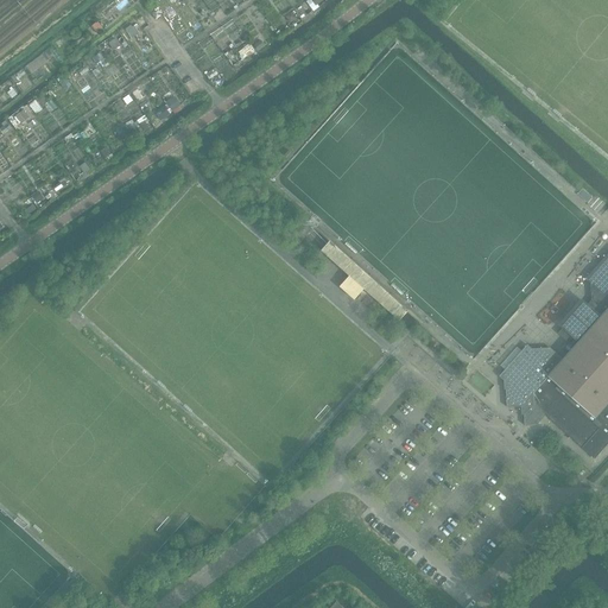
[(287,16),(287,19),(290,24),(297,19),(292,12),(287,16)]
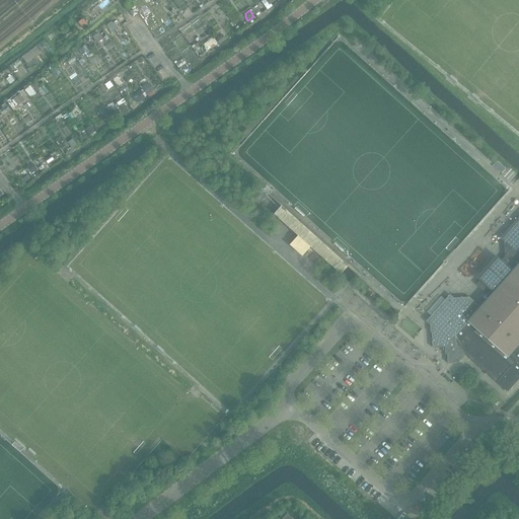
[(83,18),(78,22),(82,28),(88,24),(83,18)]
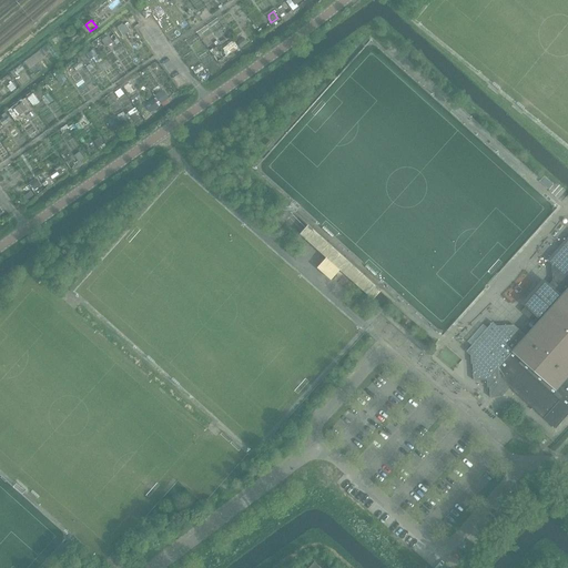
[(122,23),(117,28),(118,29),(119,30),(123,36),(130,31),(125,24),(123,26),(122,23)]
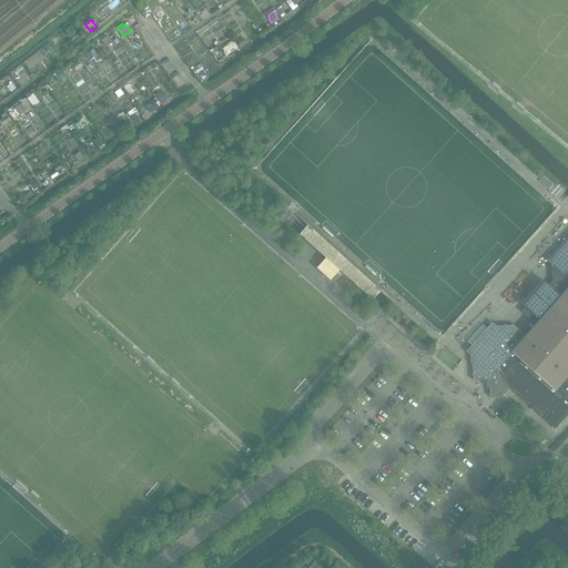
[(243,38),(237,42),(241,48),(247,43),(243,38)]
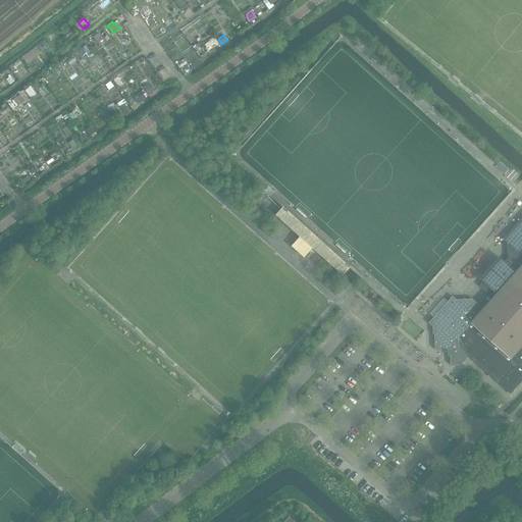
[(101,36),(94,41),(98,46),(104,41),(101,36)]
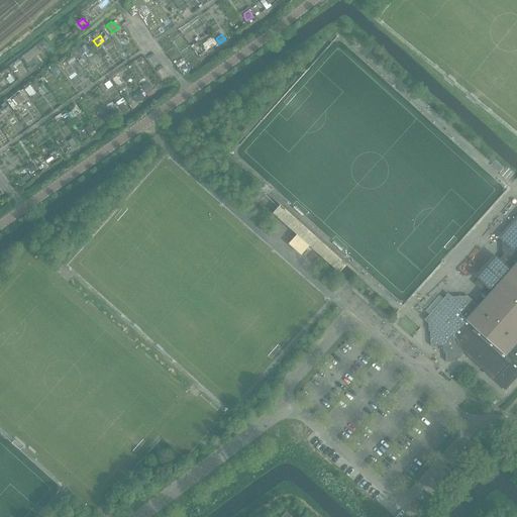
[(211,38),(206,42),(211,48),(216,44),(211,38)]
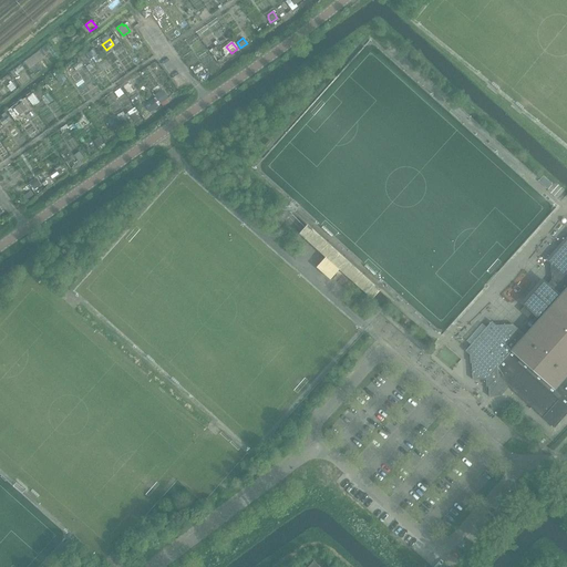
[(93,50),(86,55),(91,61),(98,55),(93,50)]
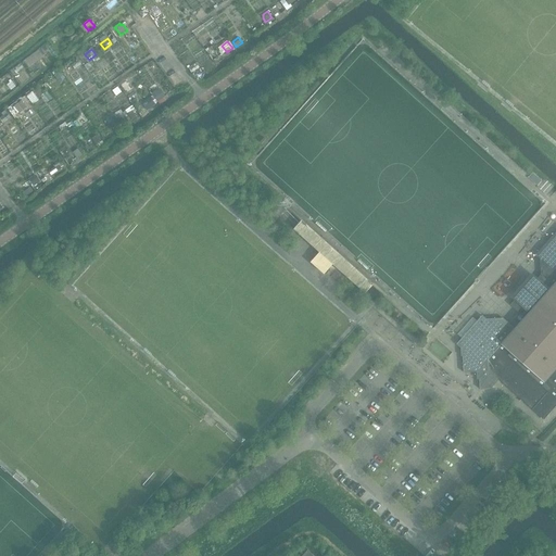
[(216,53),(212,57),(216,62),(220,59),(216,53)]
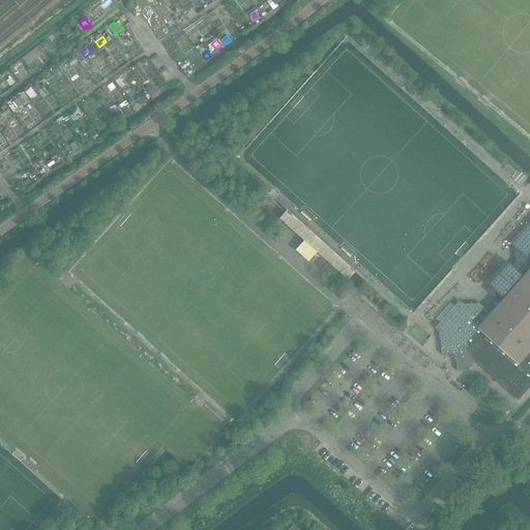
[(75,58),(68,62),(70,66),(78,62),(75,58)]
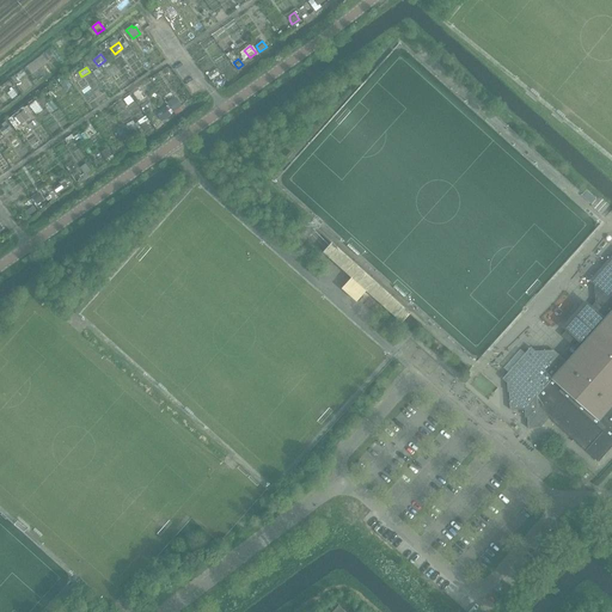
[(216,69),(208,75),(210,80),(220,74),(216,69)]
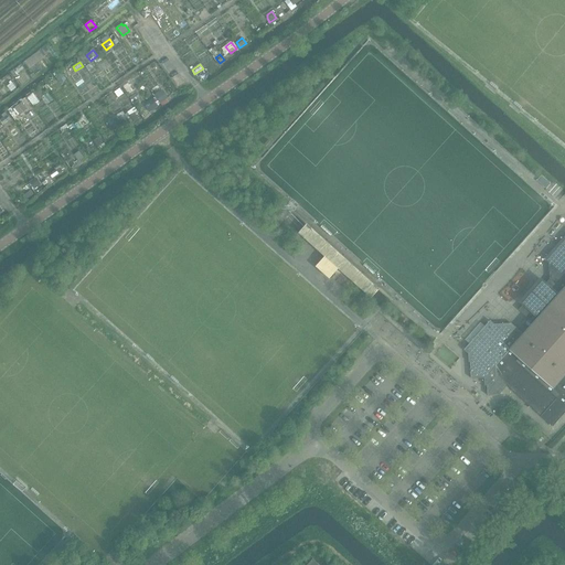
[(20,65),(13,70),(17,74),(23,70),(20,65)]
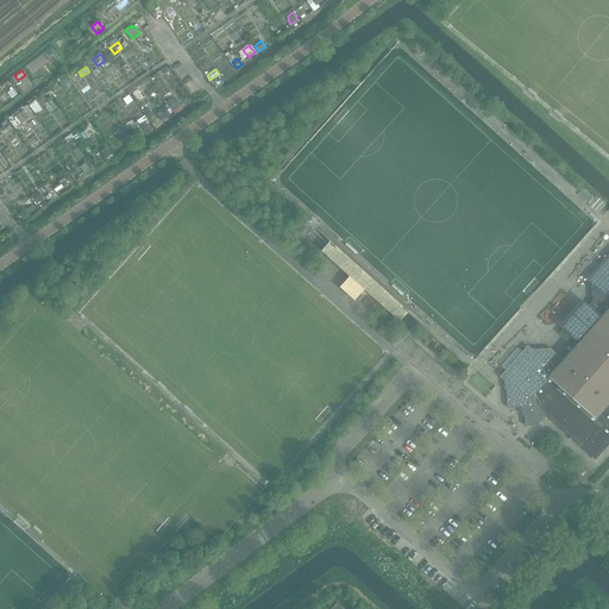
[(67,80),(61,85),(66,90),(71,86),(67,80)]
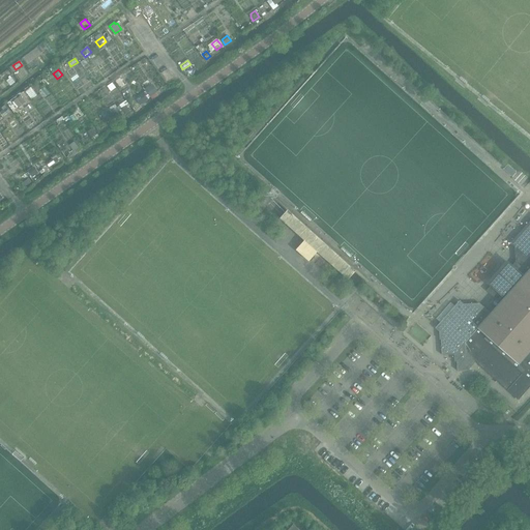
[(30,87),(25,91),(32,99),(37,95),(30,87)]
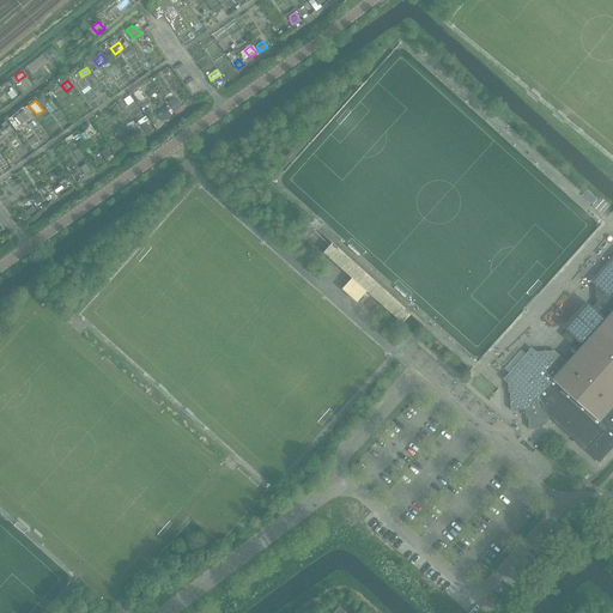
[(175,101),(169,104),(174,111),(173,111),(175,114),(181,110),(175,101)]
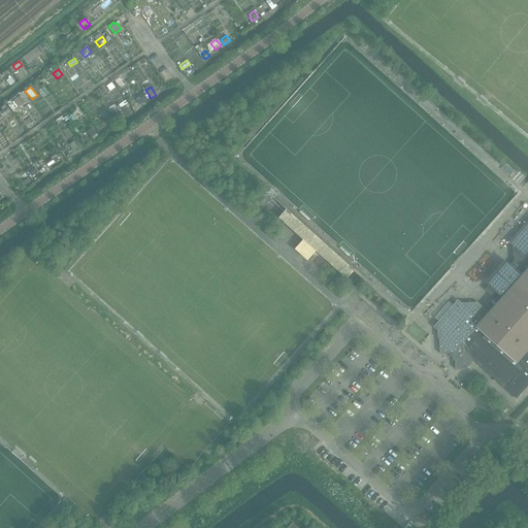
[(127,88),(121,92),(124,96),(130,92),(127,88)]
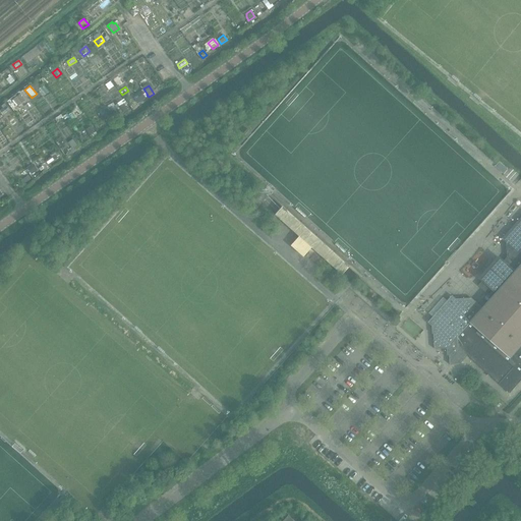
[(141,92),(134,97),(138,103),(146,98),(141,92)]
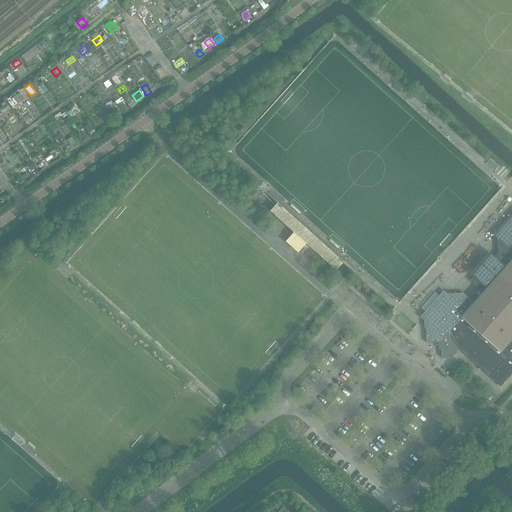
[(19,93),(13,98),(18,105),(25,99),(19,93)]
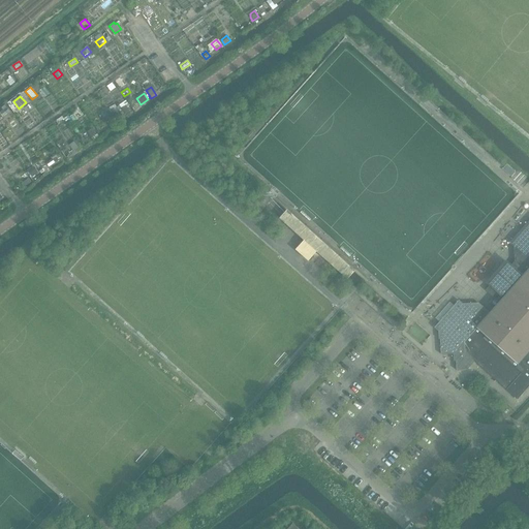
[(3,111),(0,113),(3,117),(9,112),(4,105),(1,107),(3,111)]
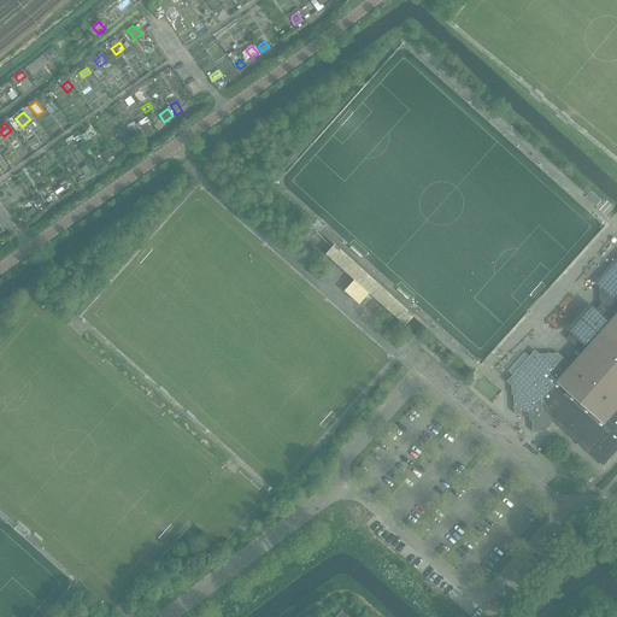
[(147,123),(141,127),(146,134),(151,130),(147,123)]
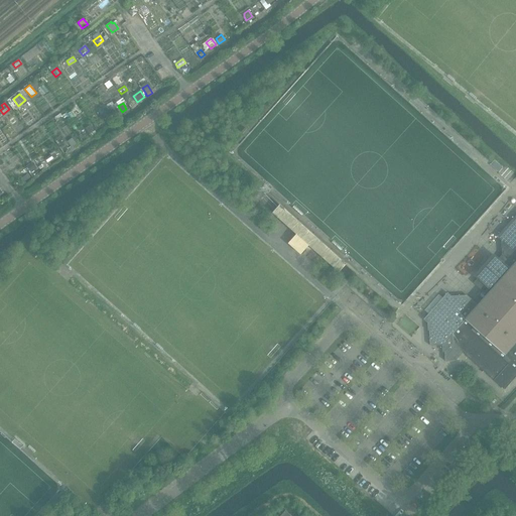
[(90,125),(86,128),(91,134),(95,131),(90,125)]
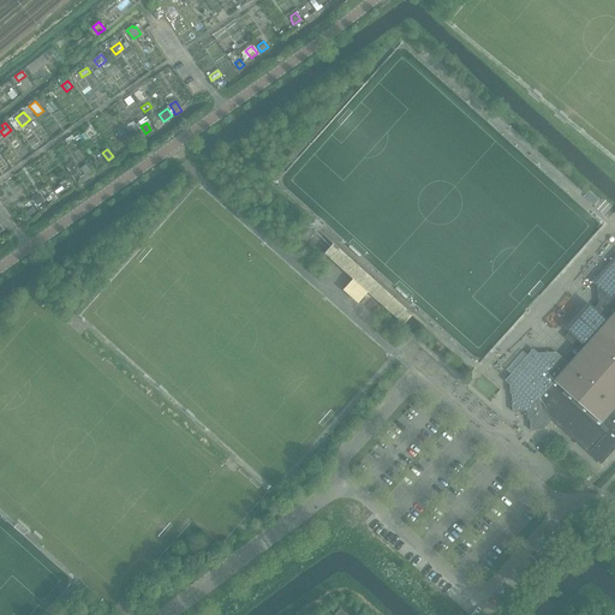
[(89,161),(84,166),(90,173),(95,169),(89,161)]
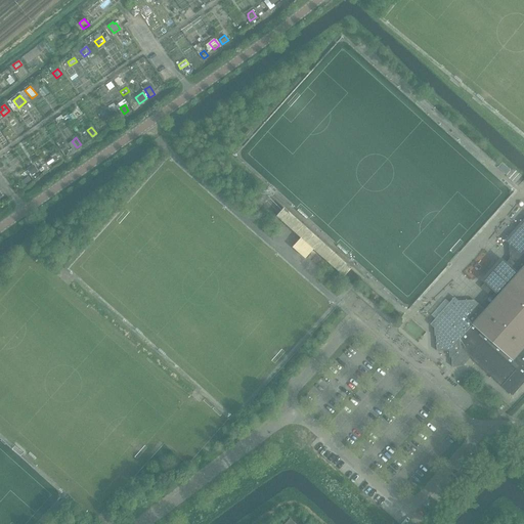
[(57,153),(51,157),(54,162),(60,157),(57,153)]
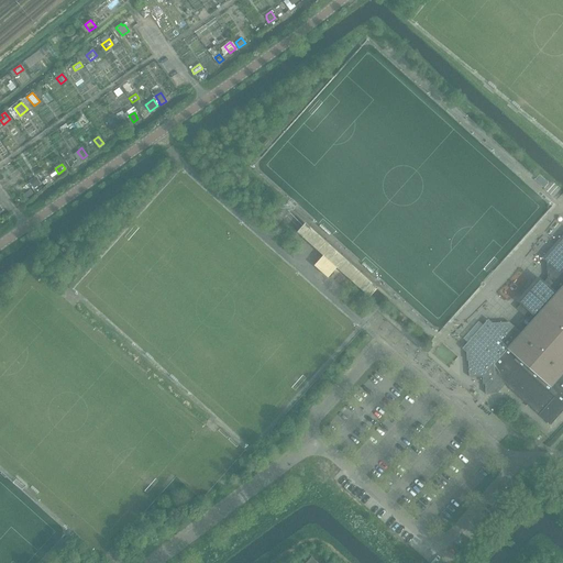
[(550,183),(540,175),(534,180),(544,188),(550,183)]
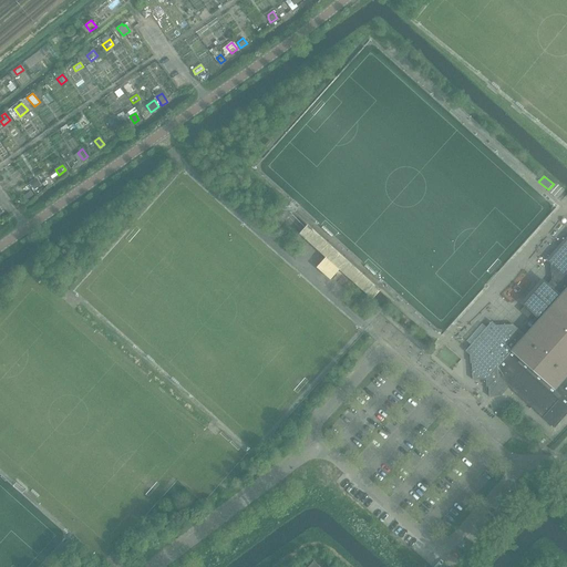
[(35,177),(29,183),(34,191),(41,185),(35,177)]
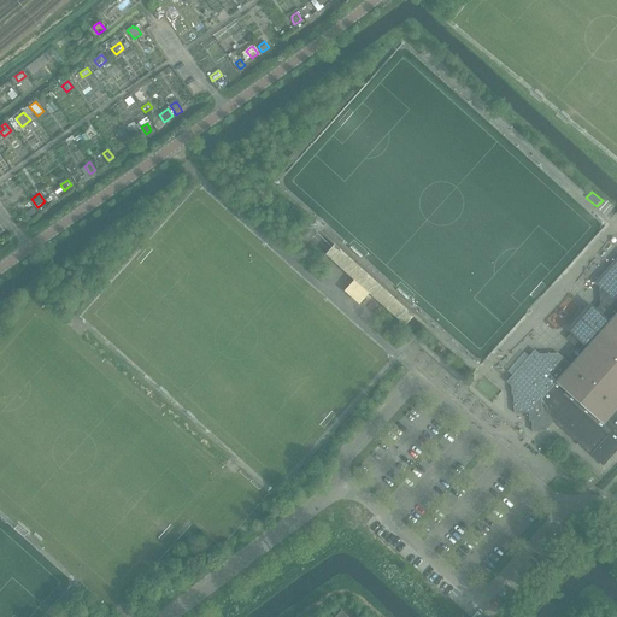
[(535,350),(506,382),(511,386),(512,395),(513,395),(515,413),(528,412),(529,422),(532,421),(533,432),(545,432),(553,422),(557,424),(603,466),(616,450),(616,257),(594,283),(599,288),(600,305),(597,309),(591,304),(566,330),(570,334),(566,339),(582,352),(571,364),(558,353),(540,354),(535,350)]
